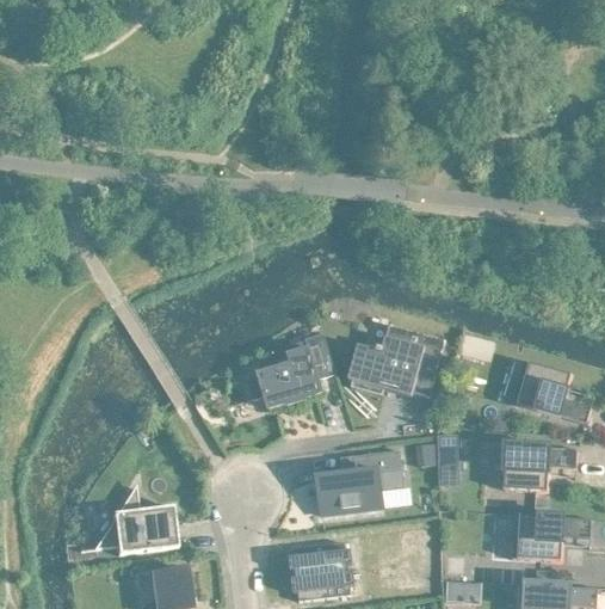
[(388,323),(382,346),(376,345),(376,349),(357,343),(347,377),(351,379),(350,386),(382,394),(383,388),(411,395),(412,391),(428,395),(445,338),(388,323)]
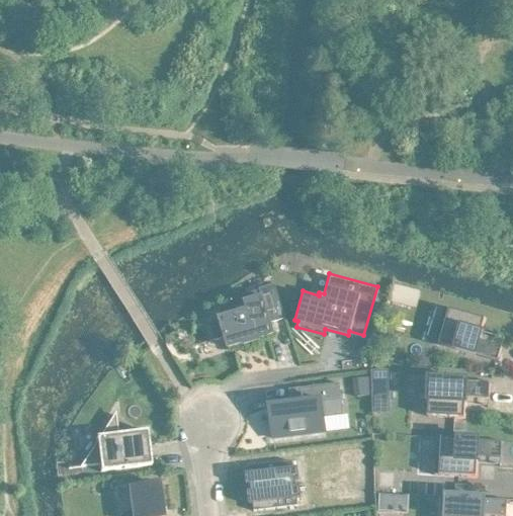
[(393,280),(390,294),(405,297),(408,283),(393,280)]
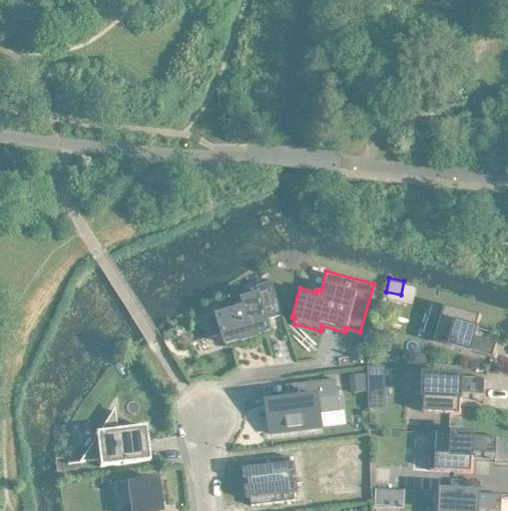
[(256,284),(259,292),(241,296),(243,304),(216,312),(216,314),(206,317),(211,333),(221,330),(225,342),(239,337),(240,339),(256,335),(255,333),(270,328),(267,317),(282,312),(272,279),(256,284)]
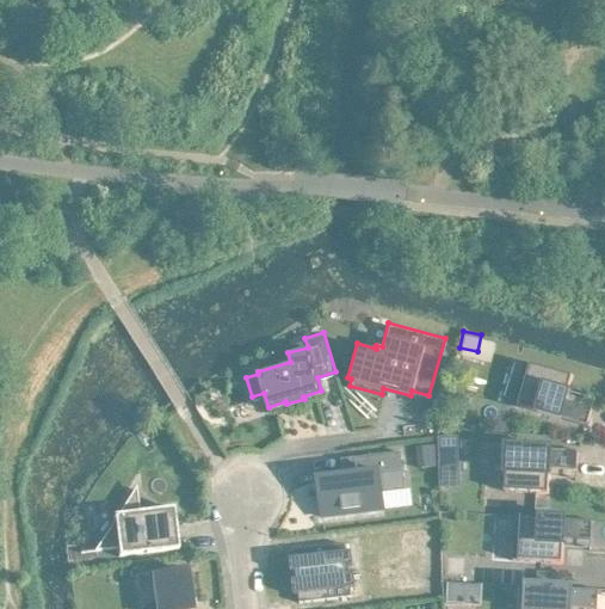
[(587,422),(586,422),(591,405),(565,398),(570,373),(523,360),(511,401),(587,424),(587,422)]
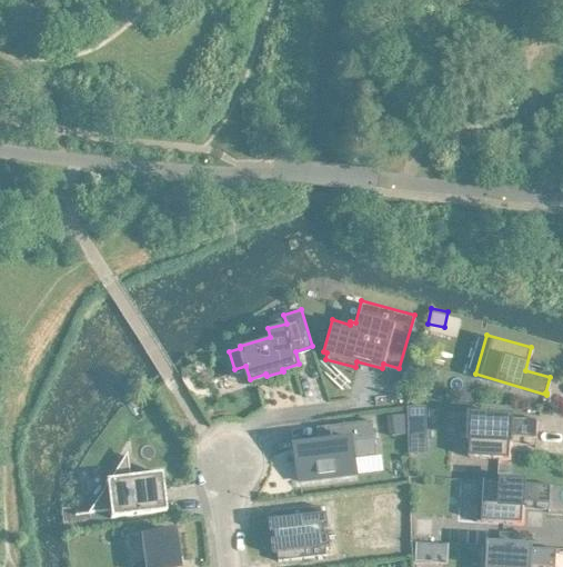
[(404,413),(386,414),(389,433),(406,431),(404,413)]
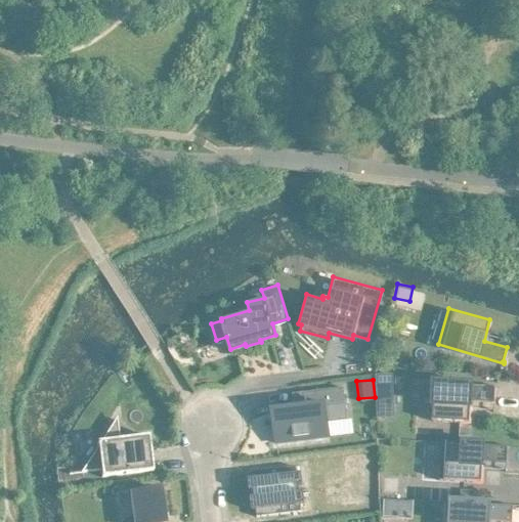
[(427,404),(432,404),(431,418),(469,420),(470,398),(493,400),(494,384),(428,380),(427,404)]
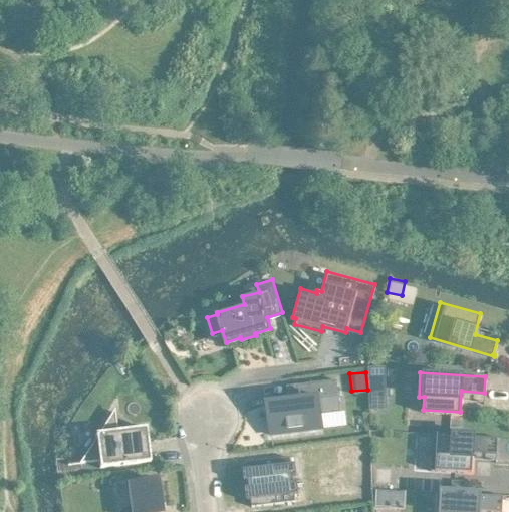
[(340,410),(336,377),(294,382),(295,397),(287,398),(266,401),(270,432),(321,426),(320,412),(340,410)]
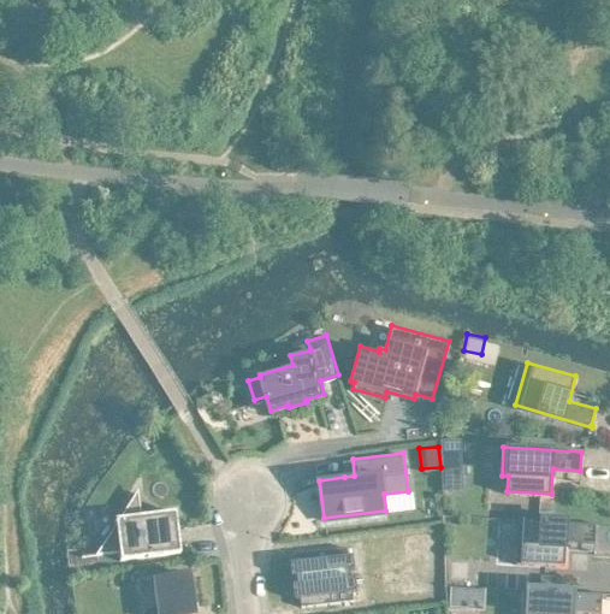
[(119,515),(113,517),(114,523),(96,550),(80,553),(80,554),(118,549),(119,558),(179,549),(173,508),(138,513),(135,490),(119,515)]
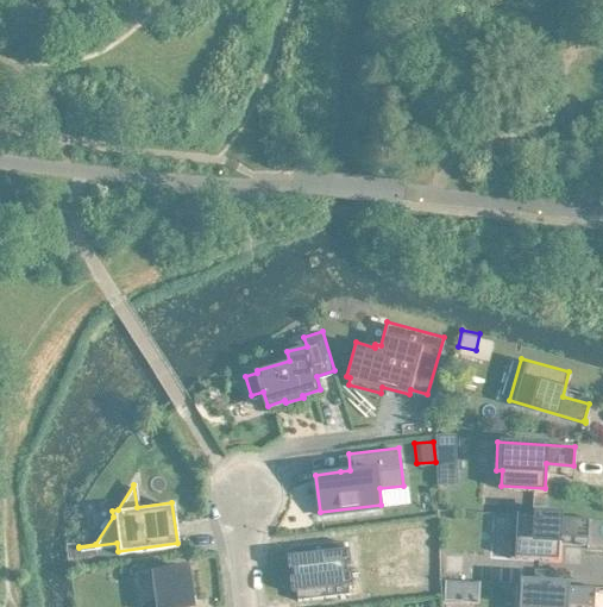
[(509,555),(559,558),(560,533),(588,534),(588,517),(590,517),(590,515),(512,512),(509,555)]
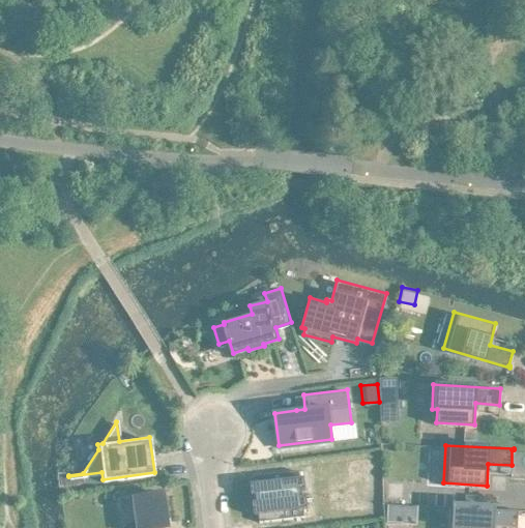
[(252,501),(254,514),(258,512),(259,520),(304,515),(303,507),(308,506),(305,494),(301,495),(301,489),(305,489),(303,476),(299,476),(298,469),(253,474),(254,481),(250,482),(251,495),(256,495),(256,500),(252,501)]
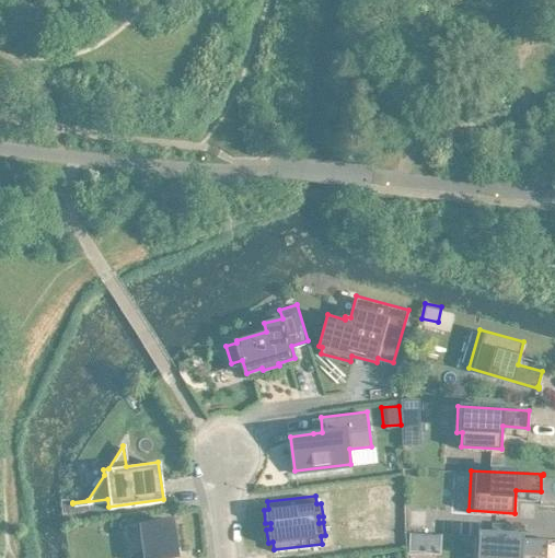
[(173,547),(178,546),(175,519),(138,523),(142,557),(175,557),(173,547)]
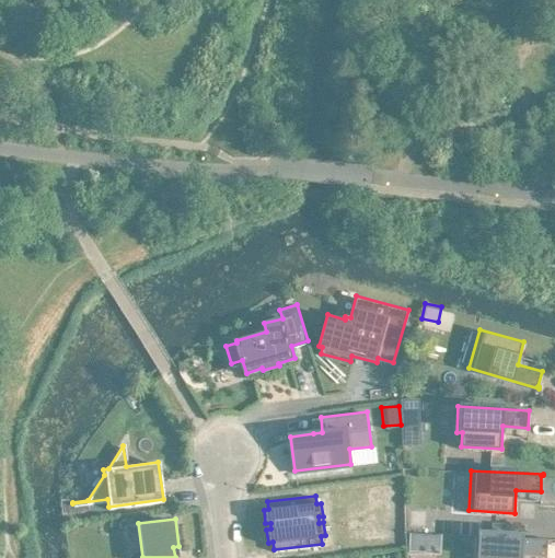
[(482,534),(481,557),(521,557),(521,554),(546,555),(547,539),(550,539),(550,537),(482,534)]
